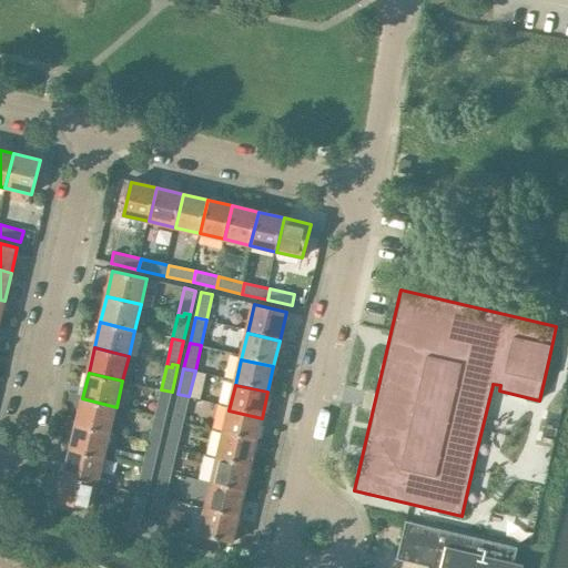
[(165,417),(172,392),(161,389),(154,418),(160,419),(160,416),(165,417)]
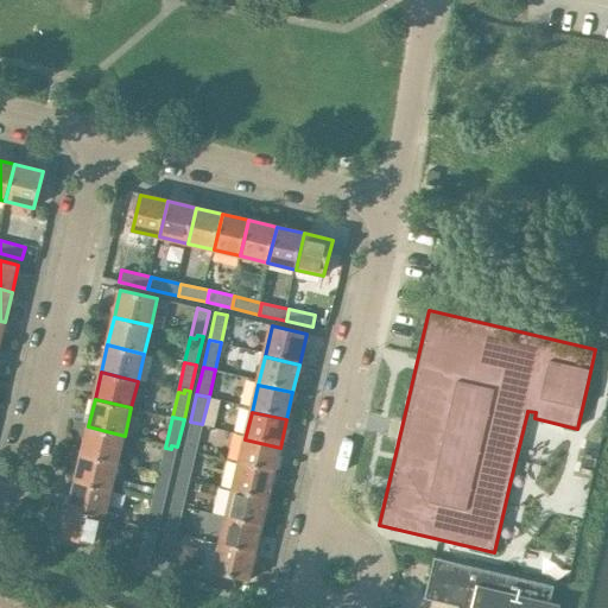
[(196,451),(202,424),(190,422),(184,449),(196,451)]
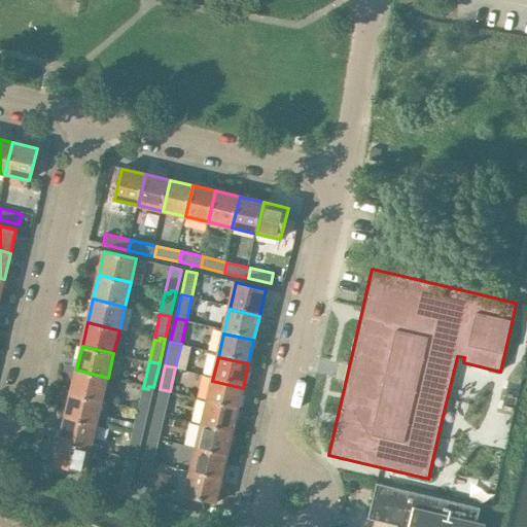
[(102,402),(108,378),(76,370),(70,395),(102,402)]
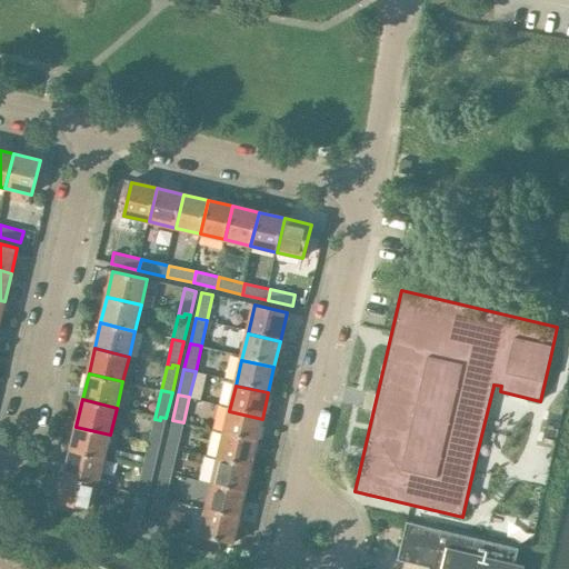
[(256,443),(262,419),(229,411),(223,437),(256,443)]
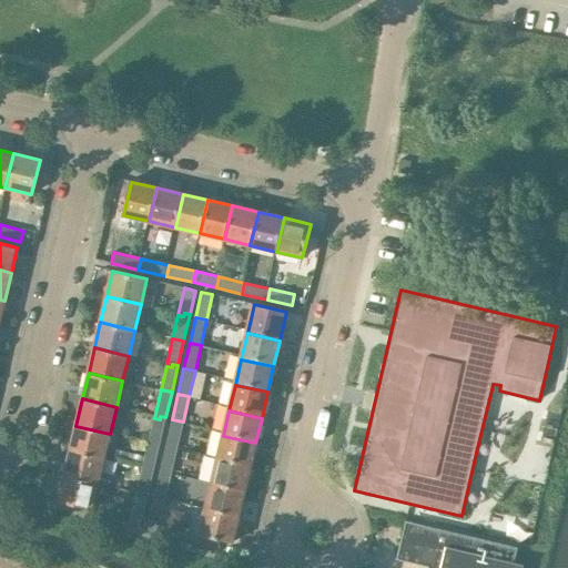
[(160,442),(165,417),(160,416),(160,419),(154,418),(149,439),(160,442)]
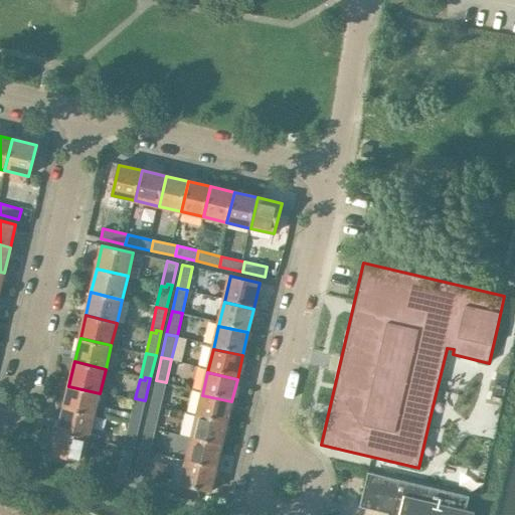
[(160,409),(166,382),(156,380),(151,403),(156,404),(155,408),(160,409)]
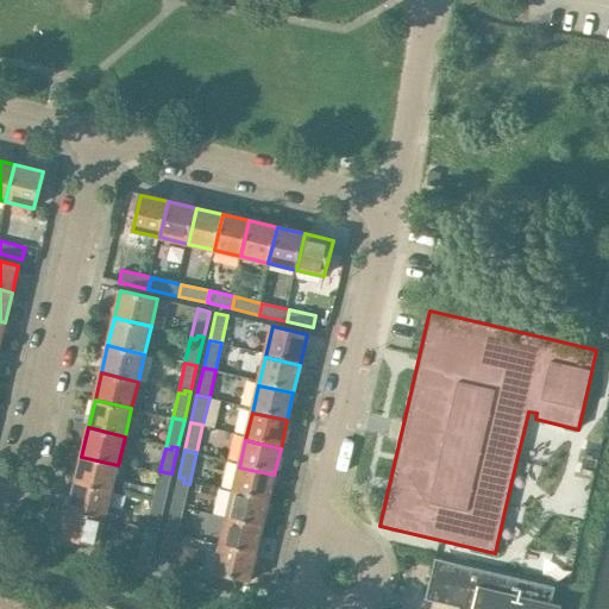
[(112,491),(118,465),(81,457),(75,483),(112,491)]
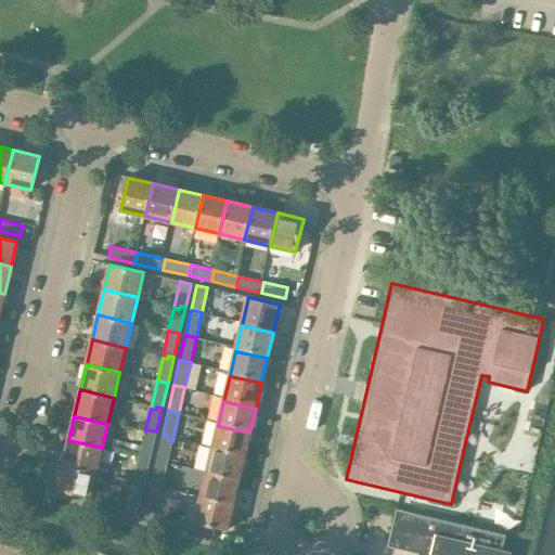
[(244,455),(249,433),(218,426),(213,449),(244,455)]
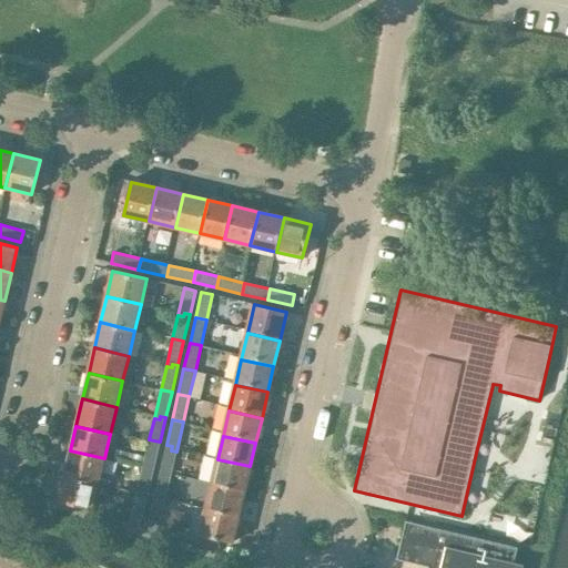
[(153,469),(160,442),(149,439),(142,467),(153,469)]
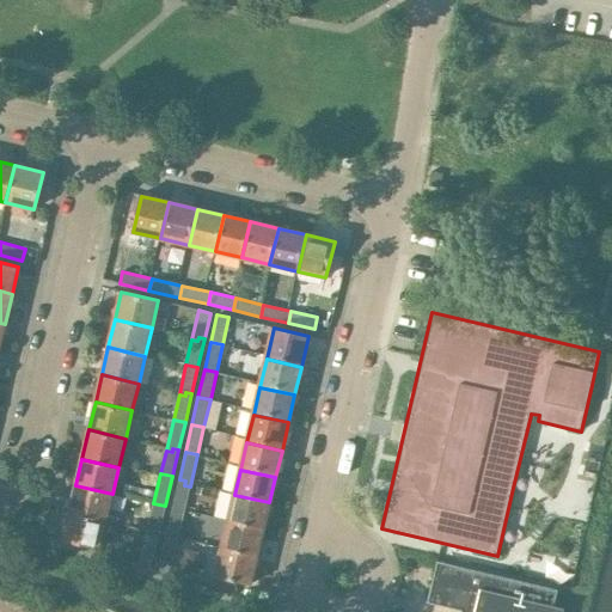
[(184,512),(190,487),(184,485),(185,481),(179,479),(172,509),(184,512)]
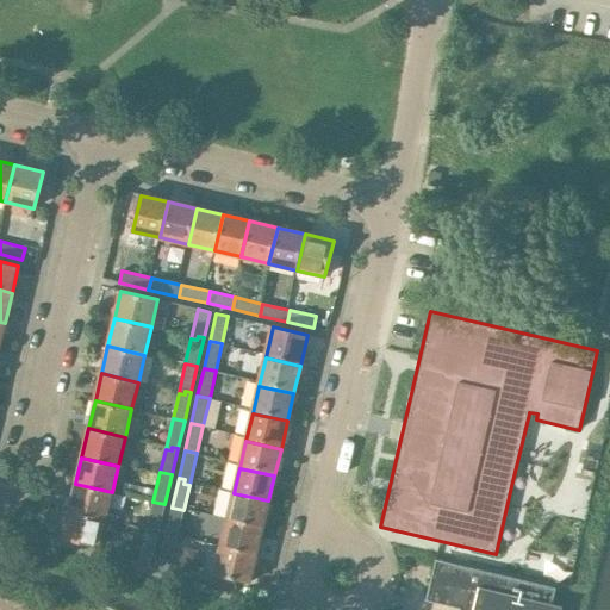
[(106,520),(112,492),(75,484),(69,510),(106,520)]
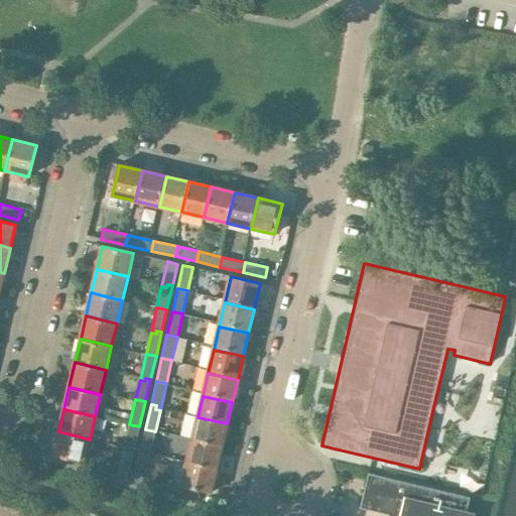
[(222,446),(227,423),(198,417),(192,440),(222,446)]
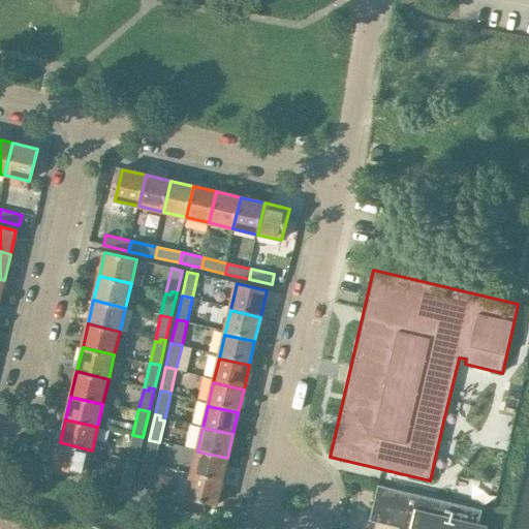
[(137,461),(143,437),(132,435),(127,459),(137,461)]
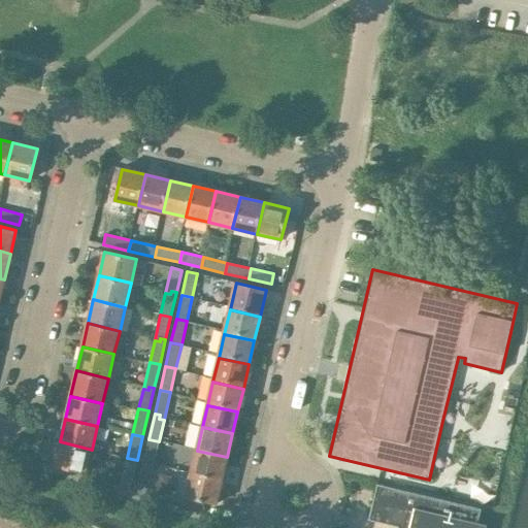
[(153,467),(159,441),(149,439),(143,461),(149,462),(149,466),(153,467)]
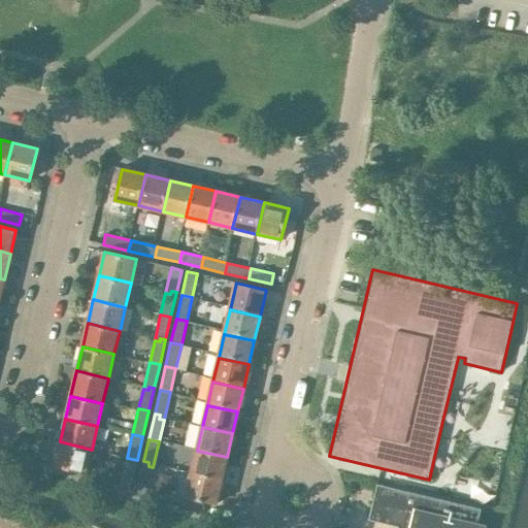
[(86,473),(92,450),(60,441),(54,466),(86,473)]
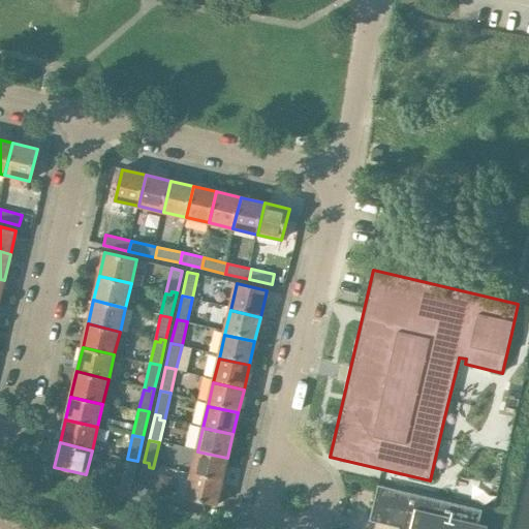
[(222,480),(227,458),(197,452),(192,473),(222,480)]
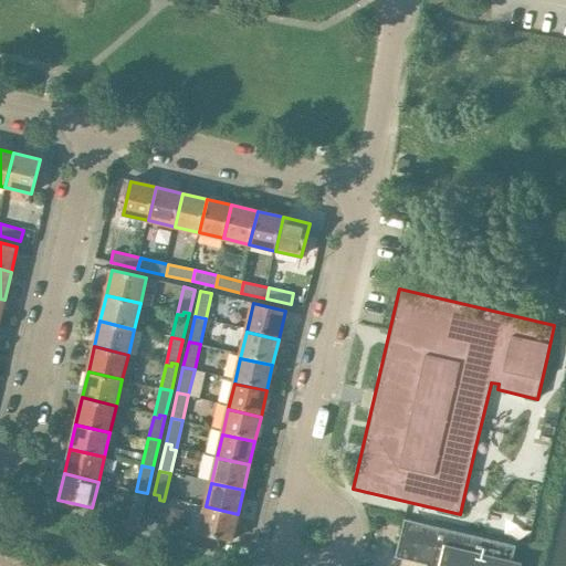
[(142,519),(147,493),(136,491),(130,516),(142,519)]
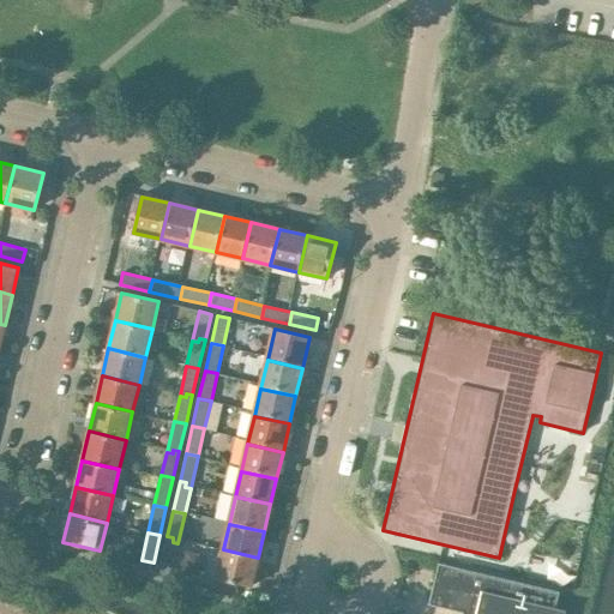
[(173,567),(178,543),(173,542),(173,537),(167,536),(161,564),(173,567)]
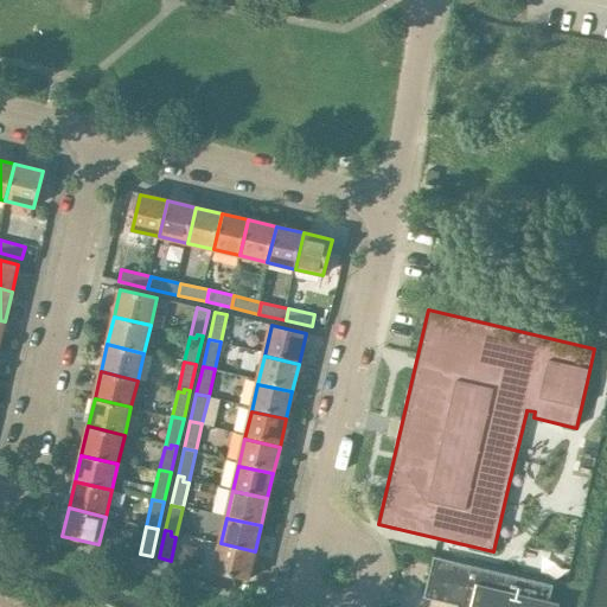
[(248,580),(255,551),(221,543),(213,572),(248,580)]
